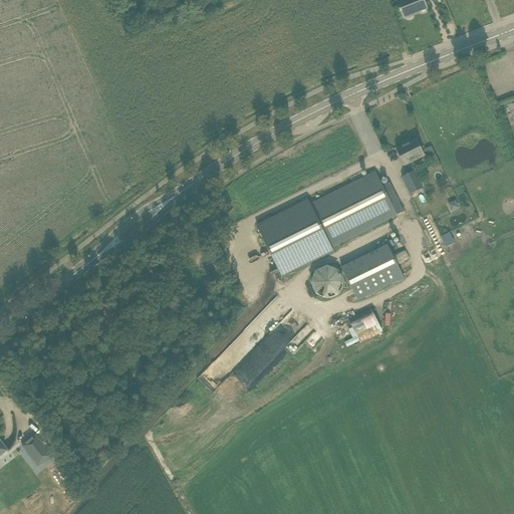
[(413,14),(413,12),(419,10),(419,11),(427,8),(424,0),(395,0),(399,9),(400,8),(404,17),(405,17),(407,18),(412,16),(412,14),(413,14)]
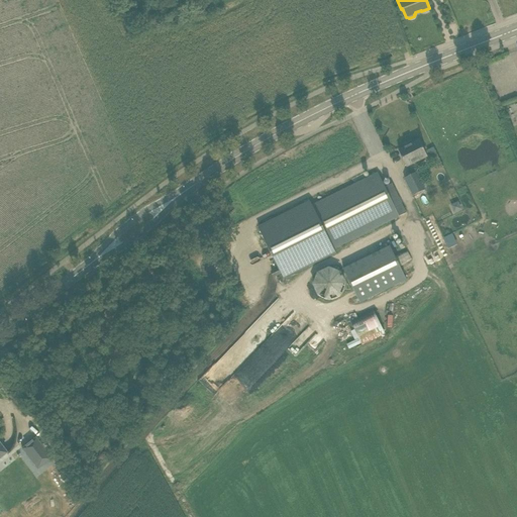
[(419,140),(399,150),(407,168),(428,157),(419,140)]
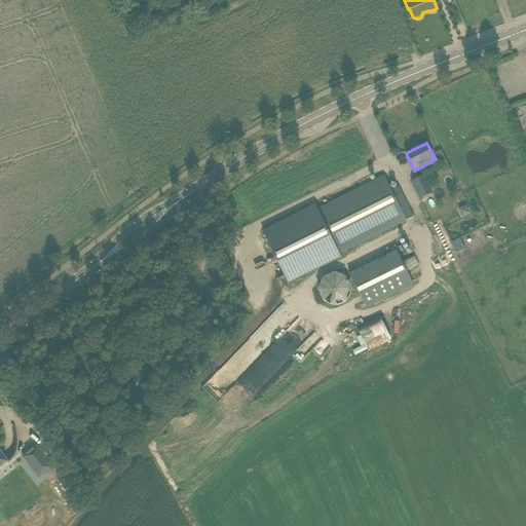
[(340,254),(407,220),(384,176),(317,209),(316,205),(263,232),(288,283),(341,256),(340,254)]
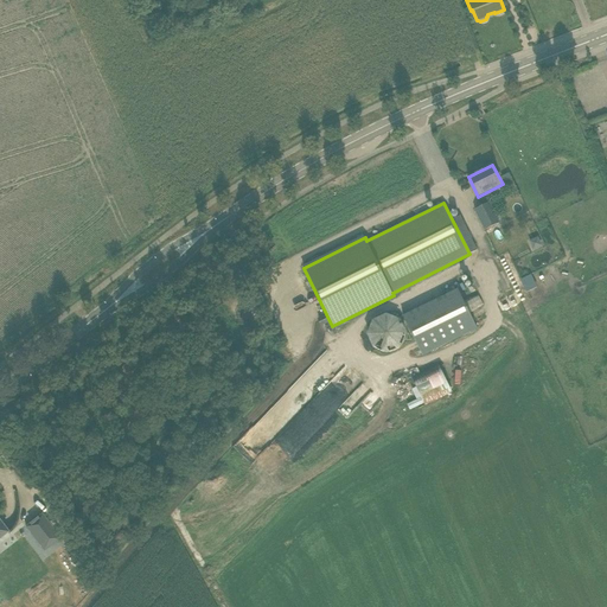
[(474,210),(484,230),(499,223),(490,203),(474,210)]
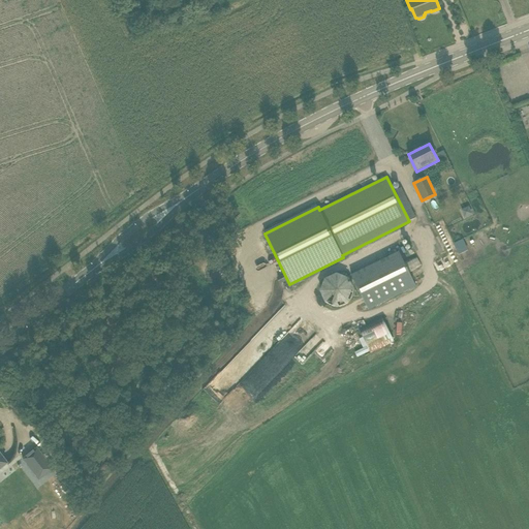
[(461,211),(464,218),(472,215),(469,208),(461,211)]
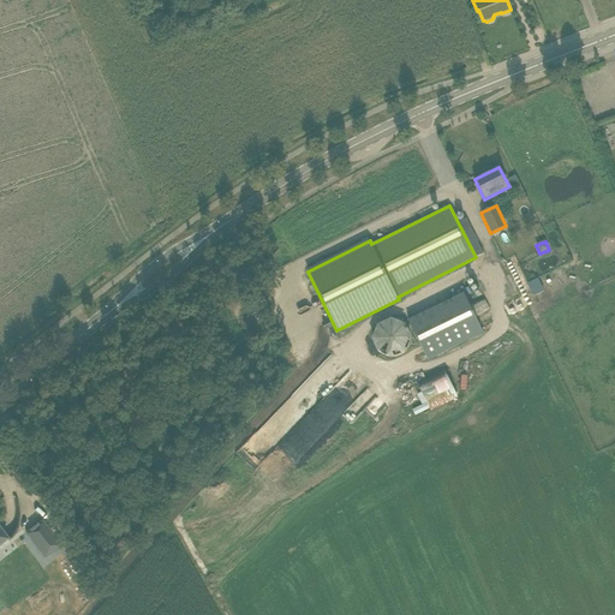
[(407,320),(428,360),(483,334),(464,293),(407,320)]
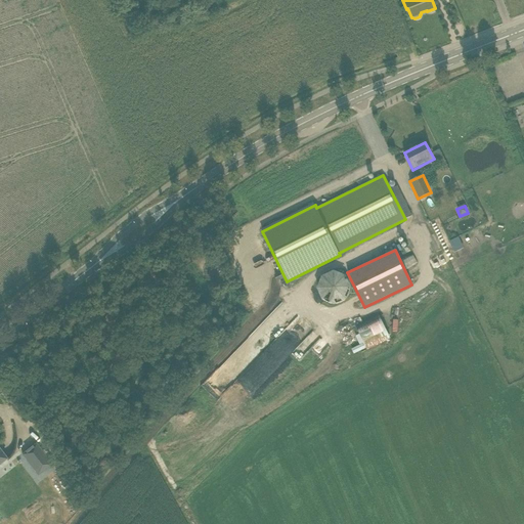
[(350,280),(323,269),(312,295),(339,306),(350,280)]
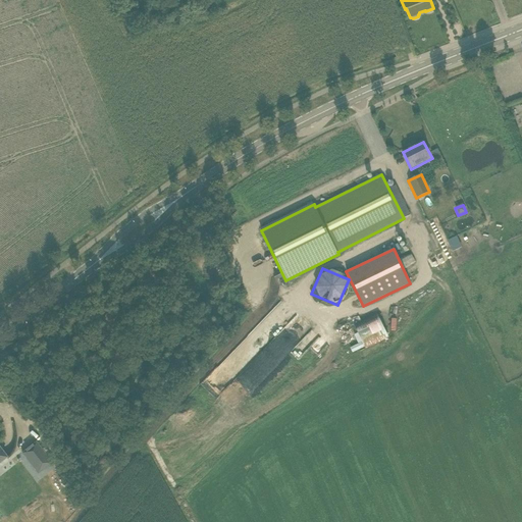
[(232,405),(265,382),(284,354),(301,343),(312,325),(296,315),(280,338),(259,354),(253,362),(241,354),(233,359),(230,363),(213,374),(208,372),(201,383),(207,393),(215,398),(228,388),(225,395),(232,405)]
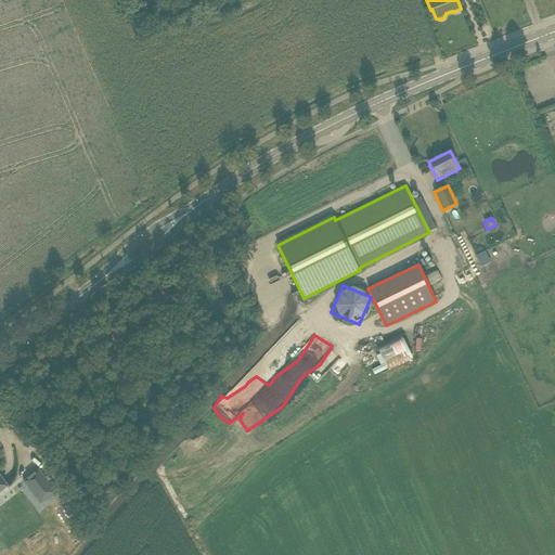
[(374,347),(385,372),(412,359),(401,335),(374,347)]
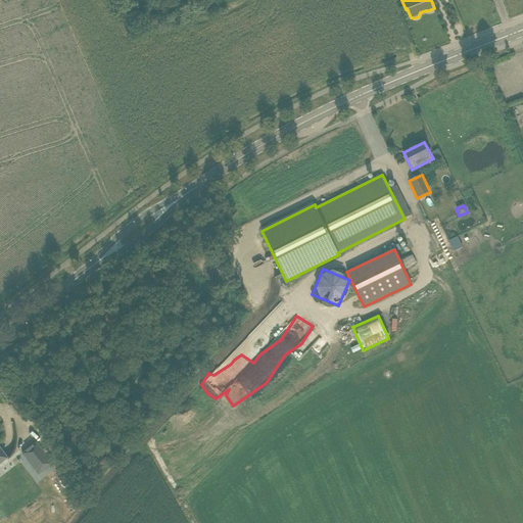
[(36,443),(21,454),(38,474),(51,463),(36,443)]
